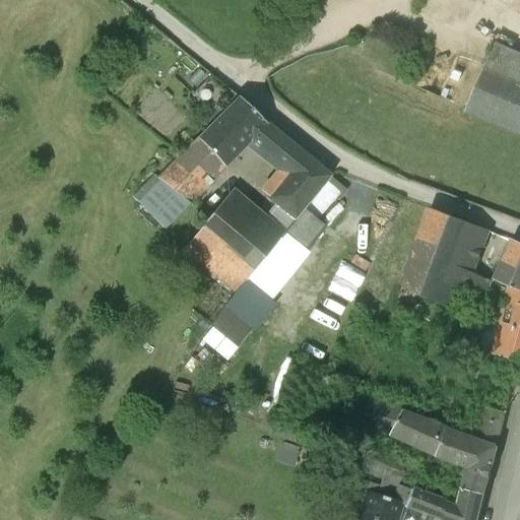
[(519,58),(498,48),(486,70),(468,61),(449,103),(519,133),(519,58)]
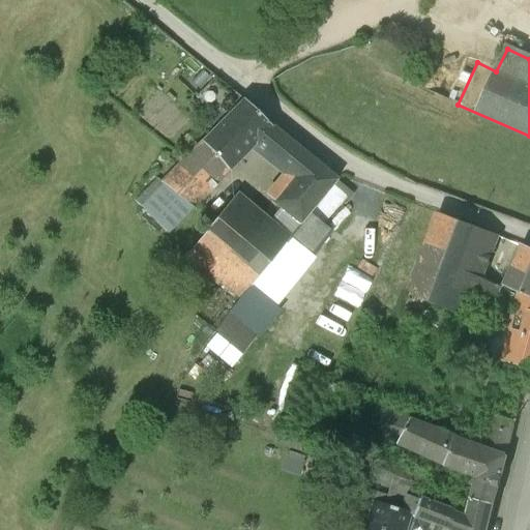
[(221,82),(200,102),(210,113),(223,99),(232,90),(221,82)]
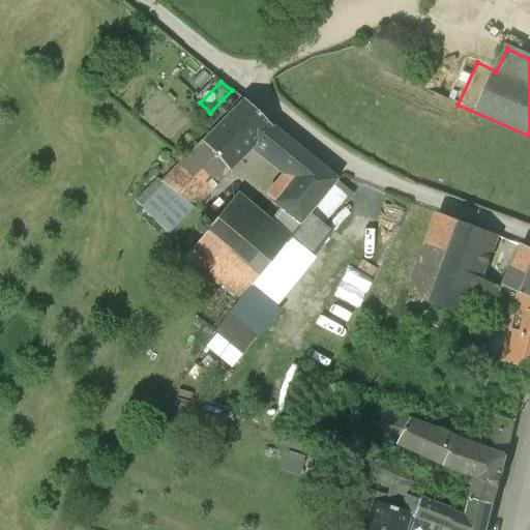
[(243,100),(232,90),(223,99),(233,110),(243,100)]
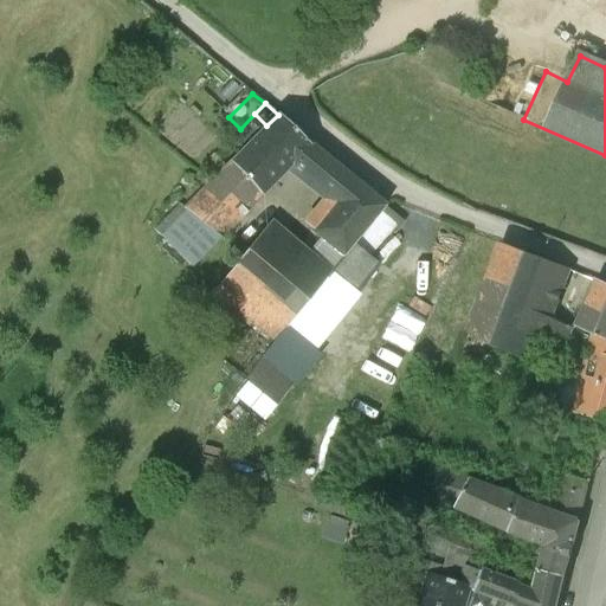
[(266,126),(231,162),(259,193),(289,165),(309,144),(278,115),(266,126)]
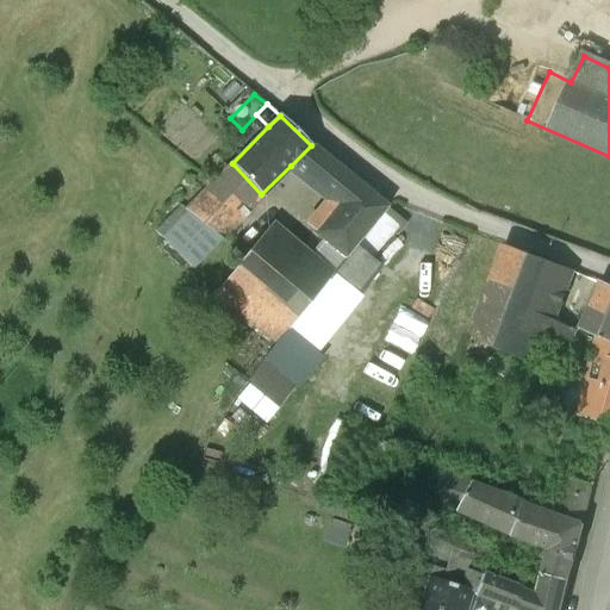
[(311,145),(291,166),(306,179),(325,156),(311,145)]
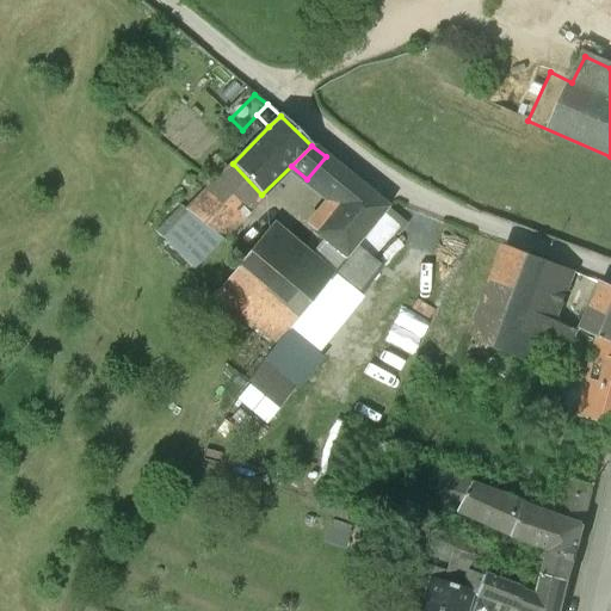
[(388,208),(326,156),(307,179),(338,204),(316,233),(346,258),(388,208)]
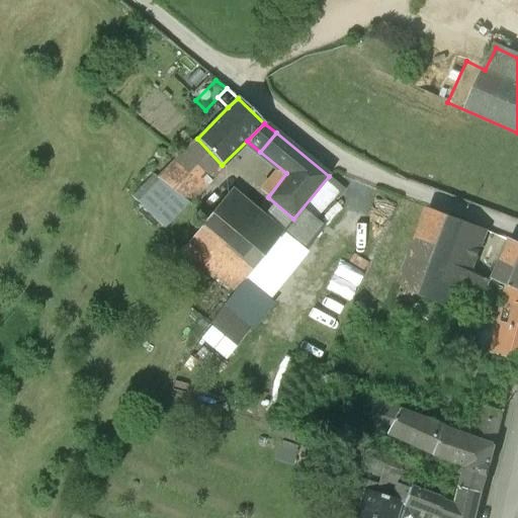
[(197,139),(138,202),(162,227),(222,165),(197,139)]
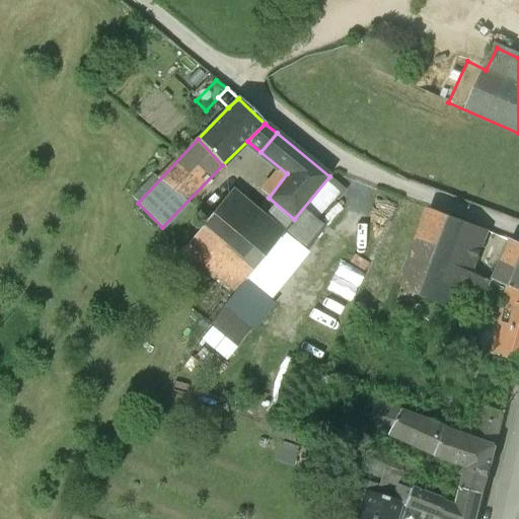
[(393,231),(411,236),(414,228),(420,230),(428,206),(403,199),(393,231)]
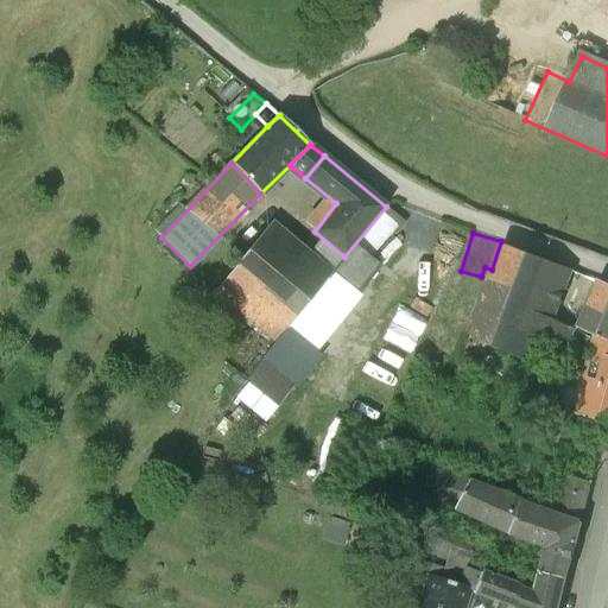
[(297,267),(260,236),(235,266),(296,316),(330,274),(331,273),(308,254),(297,267)]
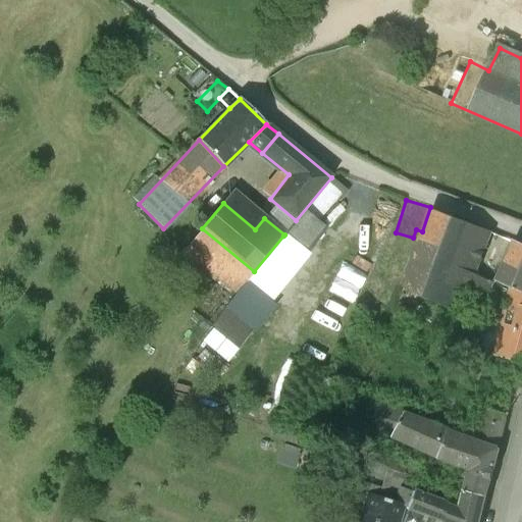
[(490,231),(432,210),(413,263),(453,279),(454,276),(468,282),(471,275),(476,272),(490,231)]
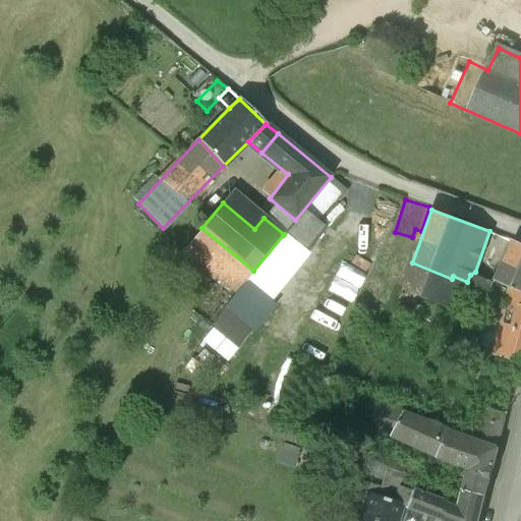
[(283,235),(253,271),(272,287),(299,250),(283,235)]
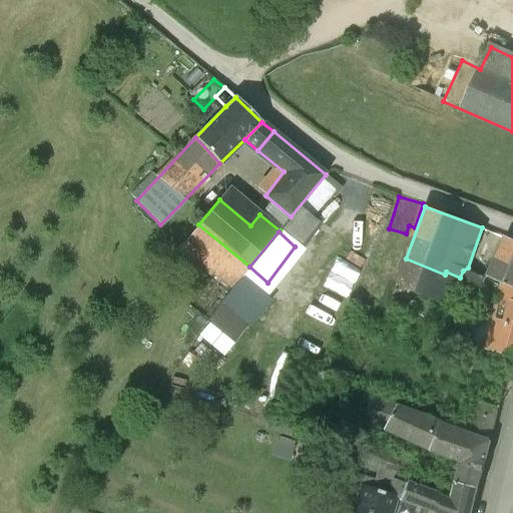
[(512,238),(505,235),(488,277),(512,287),(512,238)]
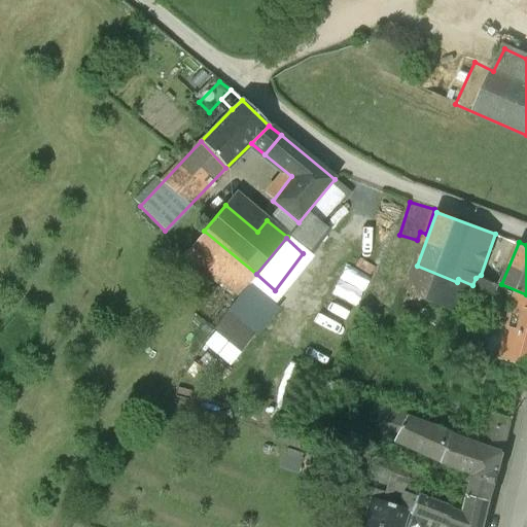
[(468,288),(417,268),(409,290),(456,314),(468,288)]
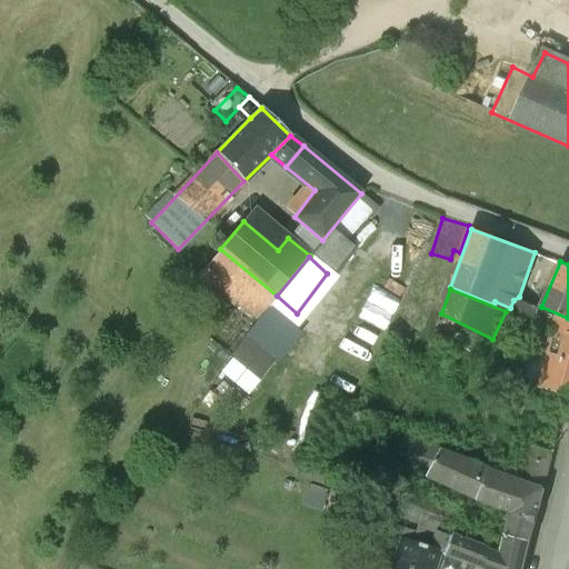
[(537,310),(526,305),(519,320),(530,326),(537,310)]
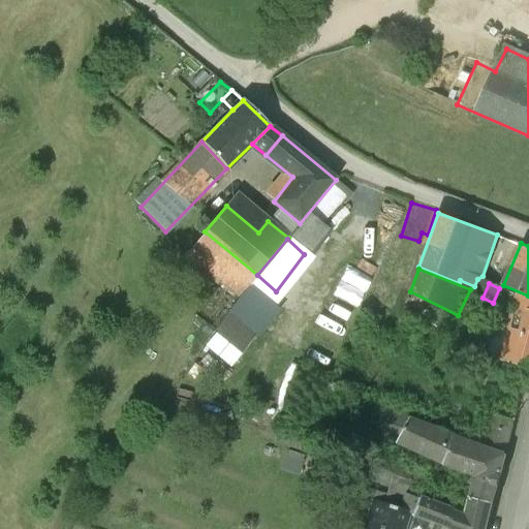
[(528,315),(512,311),(507,325),(504,345),(514,347),(509,362),(528,366),(528,315)]
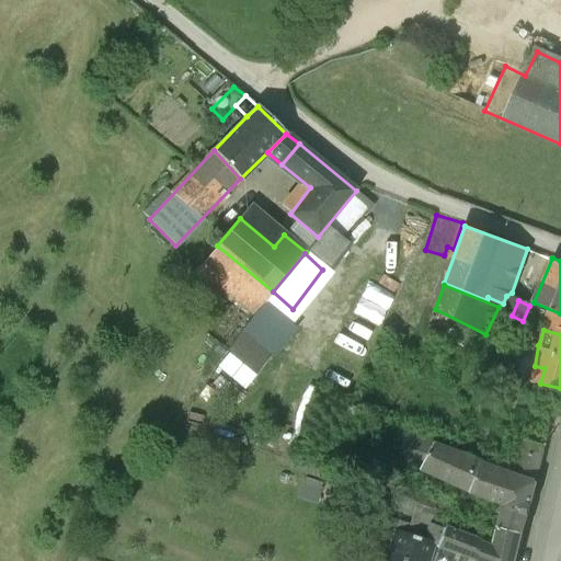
[(523,431),(511,473),(536,482),(545,445),(531,441),(534,434),(523,431)]
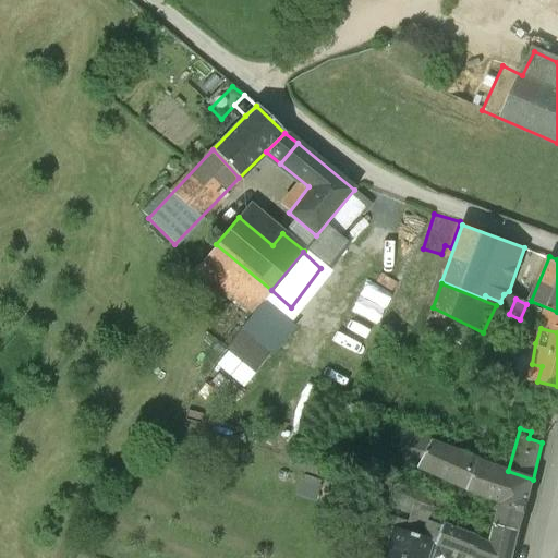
[(420,437),(400,431),(392,446),(413,452),(420,437)]
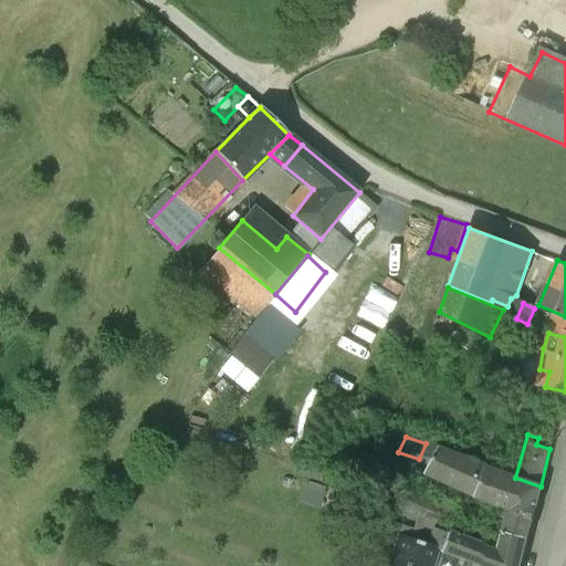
[(463,458),(436,448),(420,473),(456,486),(479,500),(495,505),(494,510),(502,513),(504,517),(506,519),(504,531),(526,538),(541,486),(515,478),(475,462),(463,458)]
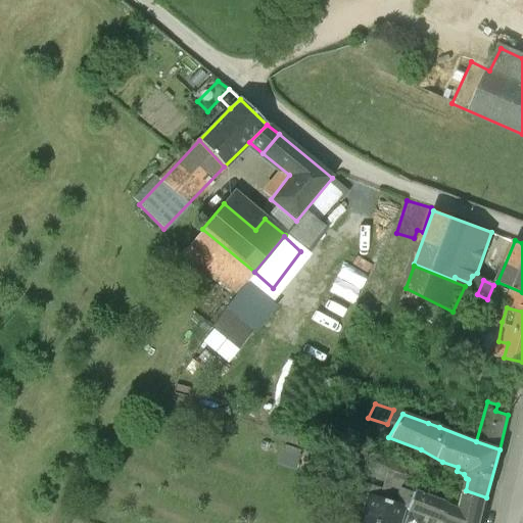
[(441,422),(430,418),(428,423),(439,427),(441,422)]
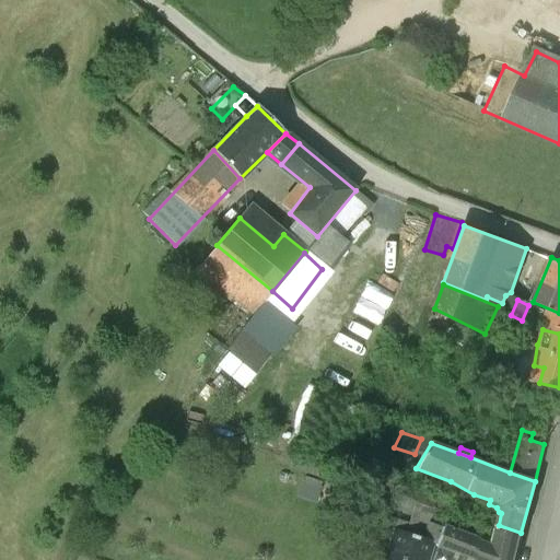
[(435,499),(407,486),(403,497),(431,510),(435,499)]
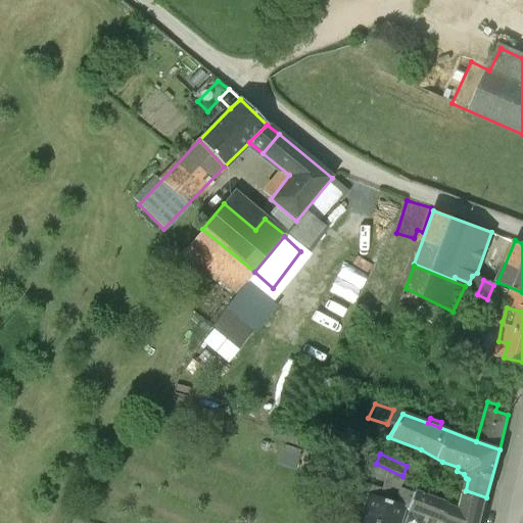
[(402,476),(376,464),(370,476),(399,489),(406,477),(402,476)]
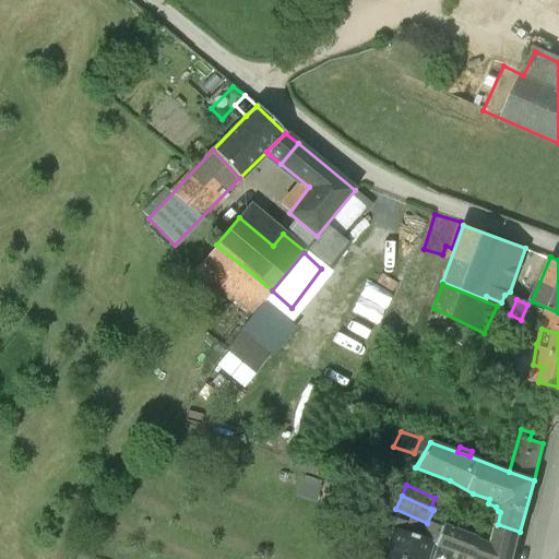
[(492,544),(443,525),(442,526),(429,522),(427,528),(439,533),(433,545),(471,558),(512,558),(520,532),(498,524),(492,544)]
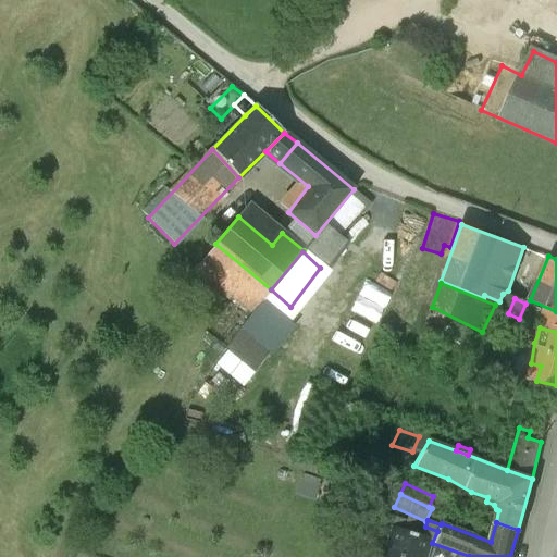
[(390,529),(381,556),(425,556),(431,542),(390,529)]
